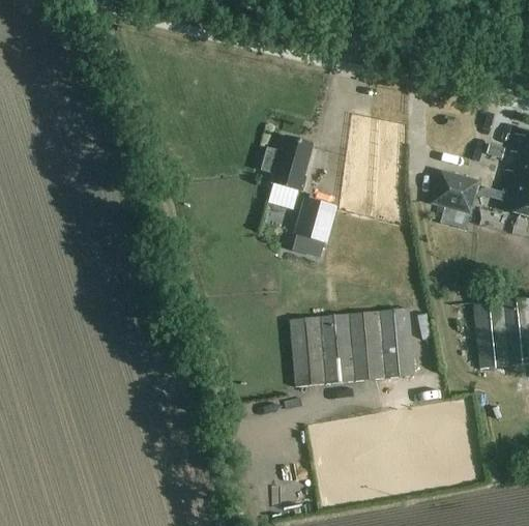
[(438,170),(430,203),(469,213),(474,194),(497,200),(496,205),(528,214),(528,128),(527,128),(526,133),(517,130),(511,149),(521,151),(516,171),(506,168),(499,194),(476,187),(478,180),(438,170)]
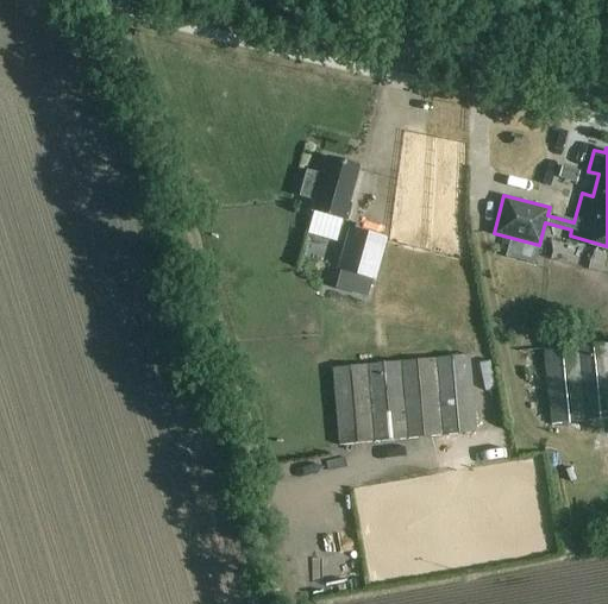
[(315,209),(348,218),(362,167),(330,157),(325,171),(306,167),(299,194),(318,199),(315,209)]
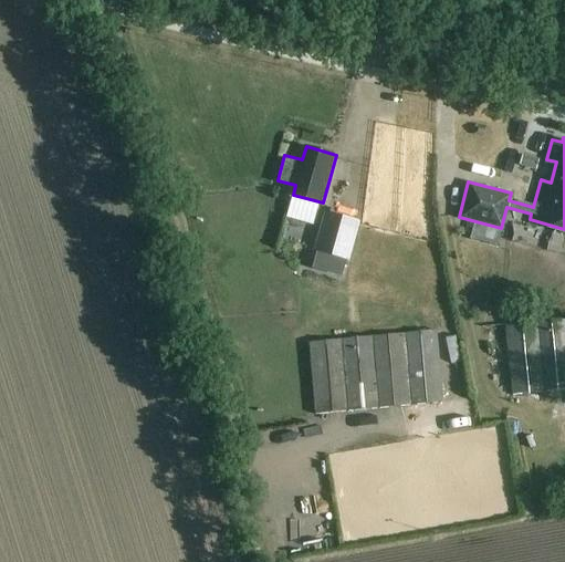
[(536,167),(539,157),(521,153),(519,163),(536,167)]
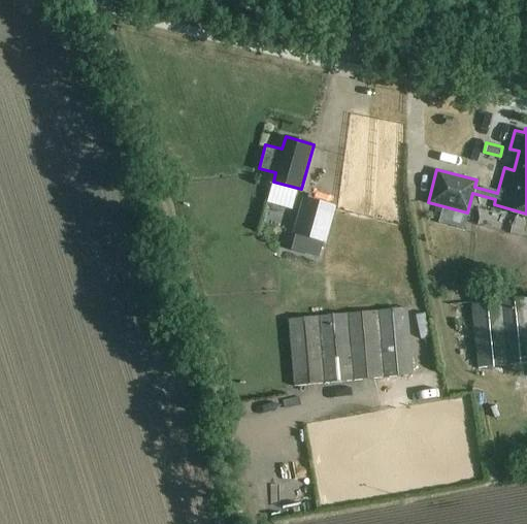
[(302,195),(294,226),(326,235),(334,204),(302,195)]
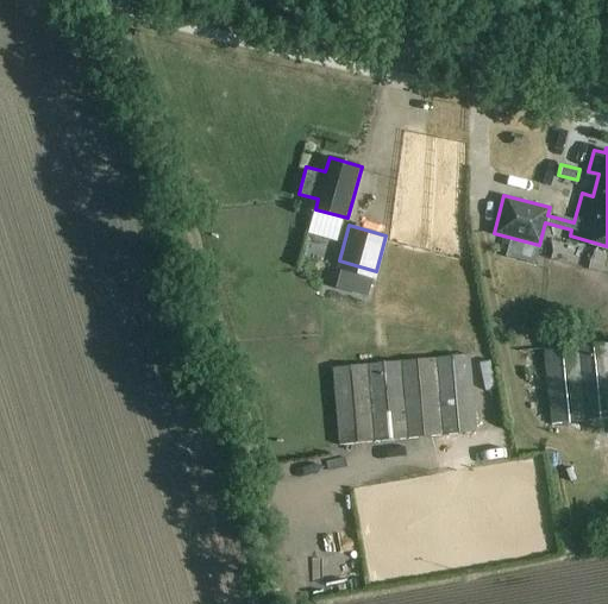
[(607,341),(543,348),(550,422),(607,416),(607,341)]
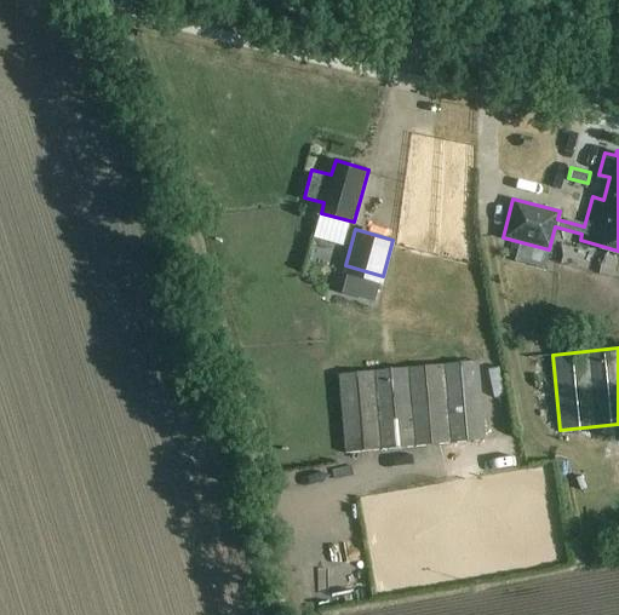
[(362,449),(485,437),(477,360),(338,373),(345,444),(361,442),(362,449)]
